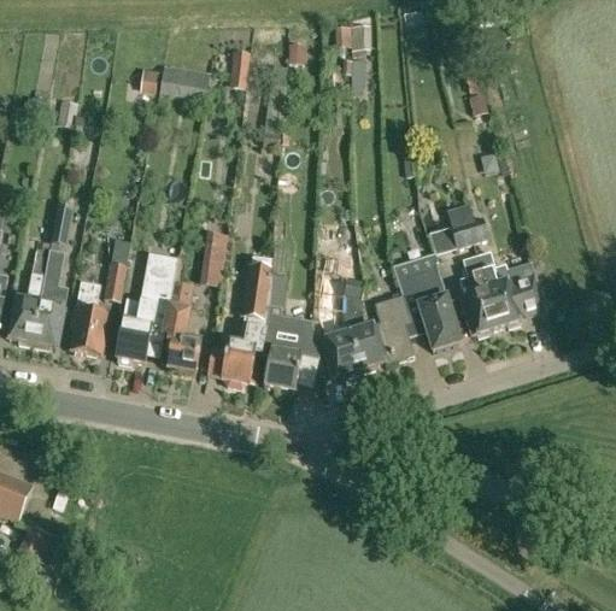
[(288,48),(287,63),(303,63),(304,50),(288,48)]
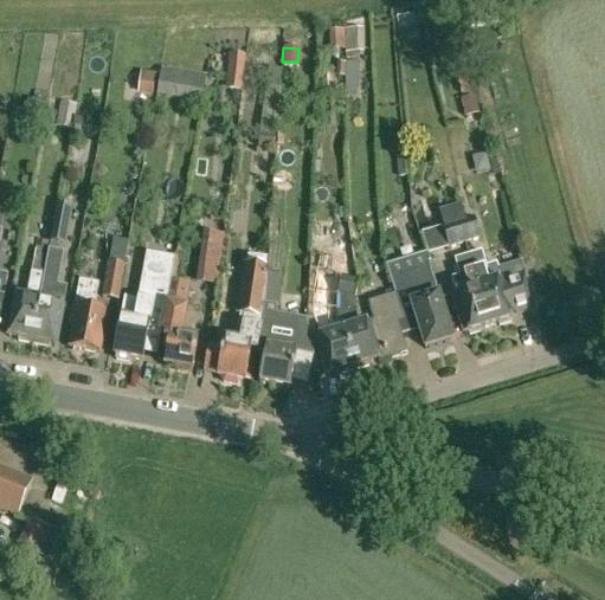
[(345,72),(345,86),(356,86),(358,59),(345,58),(345,72)]
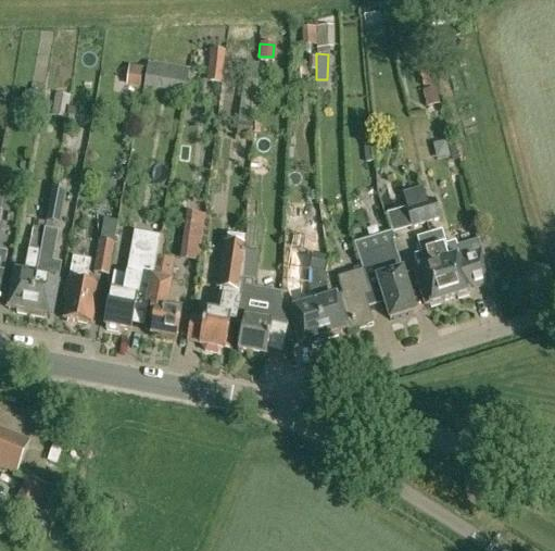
[(128,61),(125,82),(140,84),(142,63),(128,61)]
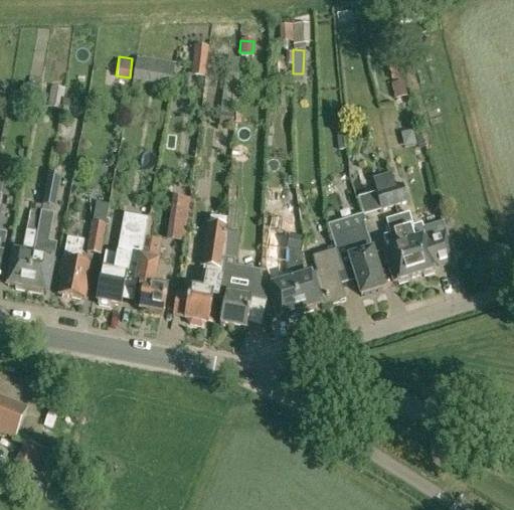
[(132,76),(172,83),(175,65),(176,63),(136,56),(132,76)]
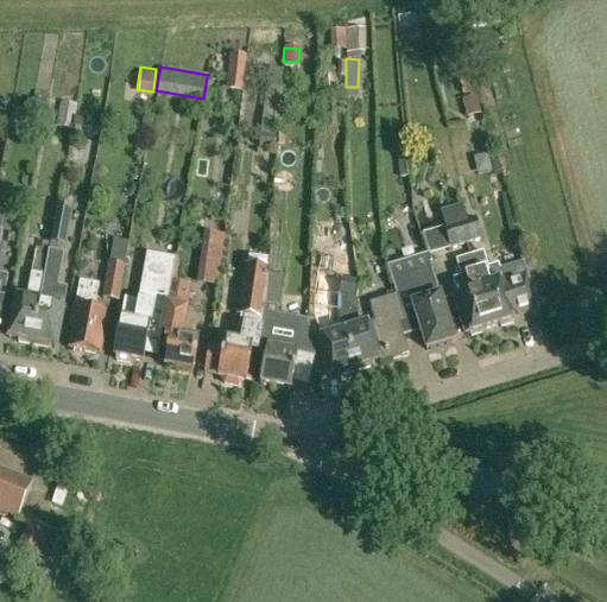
[(241,87),(244,68),(227,67),(225,86),(241,87)]
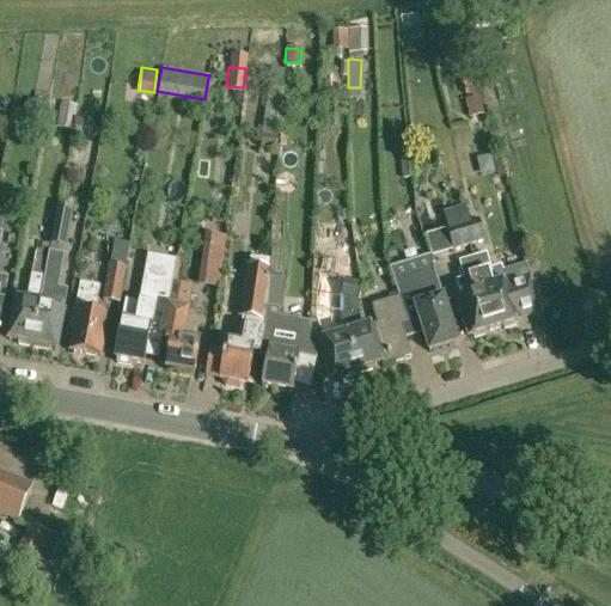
[(258,145),(275,147),(283,84),(267,83),(258,145)]
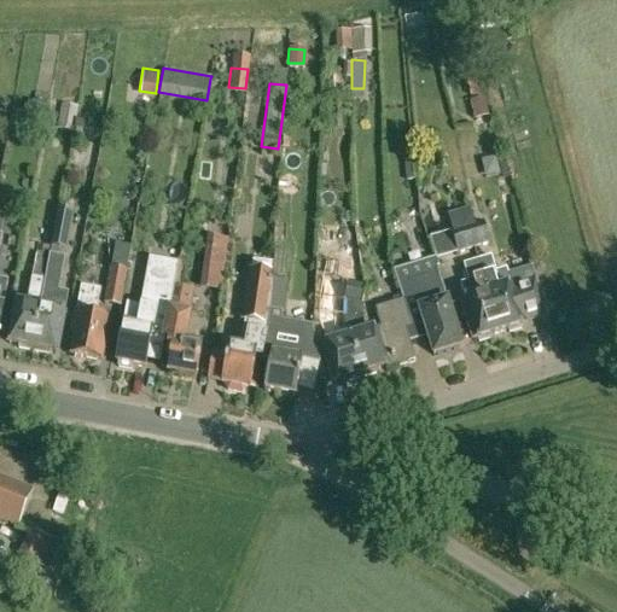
[(483,93),(469,97),(473,116),(488,111),(483,93)]
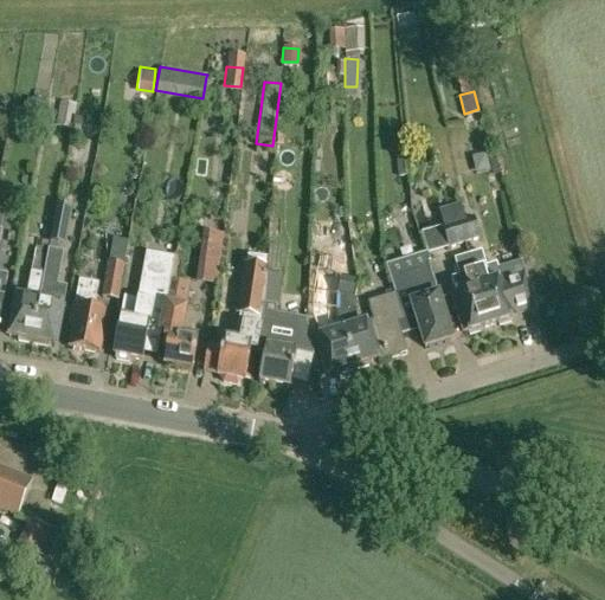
[(73,100),(59,97),(55,121),(69,123),(73,100)]
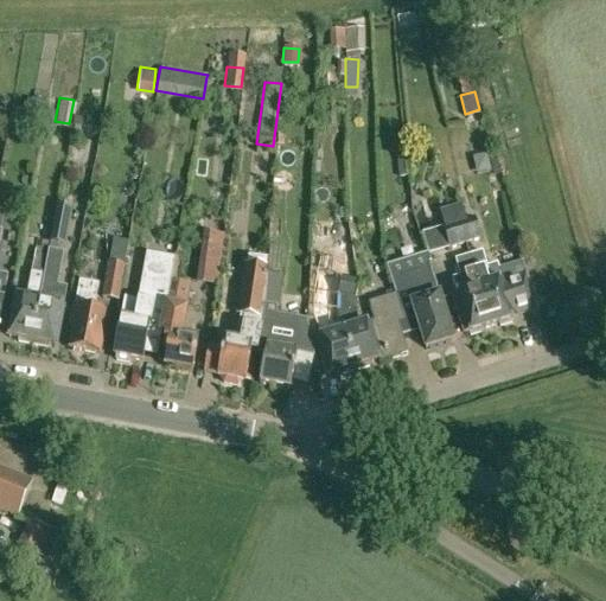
[(56,202),(52,222),(61,223),(63,213),(67,215),(68,204),(56,202)]
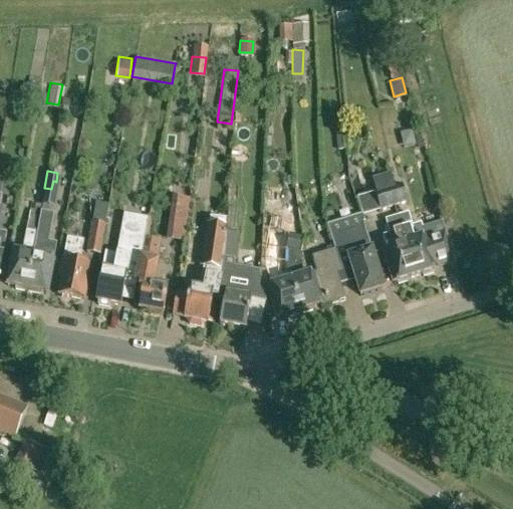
[(361,212),(379,206),(394,202),(390,185),(392,184),(389,172),(372,177),(375,190),(356,195),(361,212)]
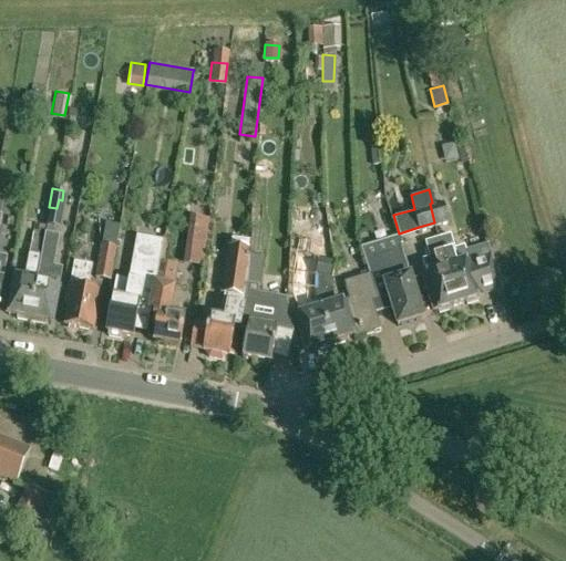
[(442,199),(432,203),(430,204),(434,222),(449,218),(442,199)]
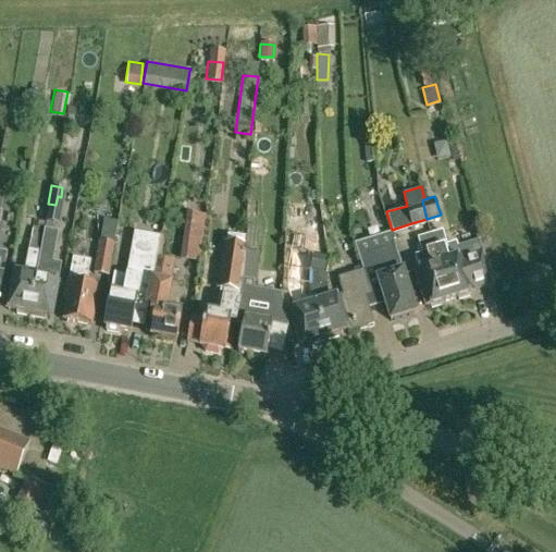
[(44,227),(45,219),(33,217),(23,272),(14,270),(7,306),(16,308),(15,310),(28,313),(44,227)]
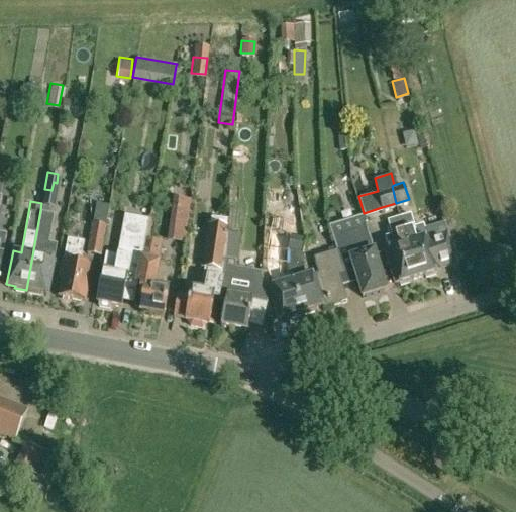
[(227,224),(227,226),(237,227),(239,208),(228,207),(227,224)]
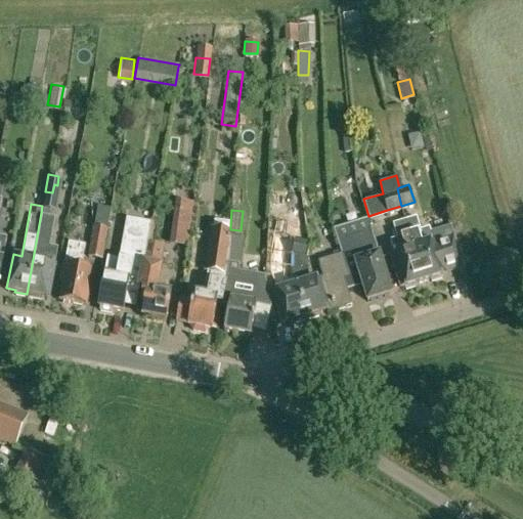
[(47,295),(52,261),(56,245),(47,244),(48,236),(52,215),(41,213),(27,294),(37,296),(38,294),(47,295)]
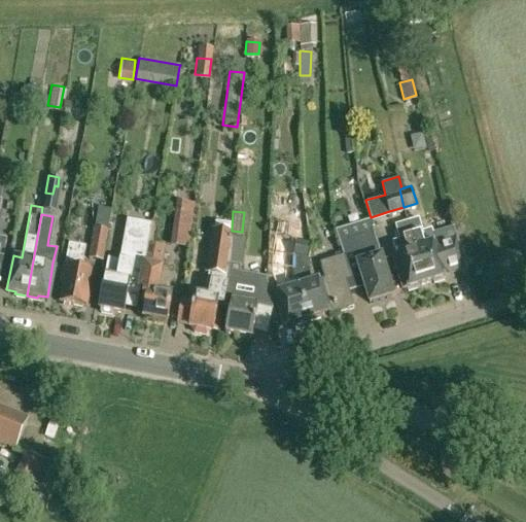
[(128,282),(139,284),(147,241),(148,234),(149,234),(151,220),(127,216),(118,258),(108,256),(98,307),(101,307),(100,309),(110,311),(111,309),(123,311),(128,282)]
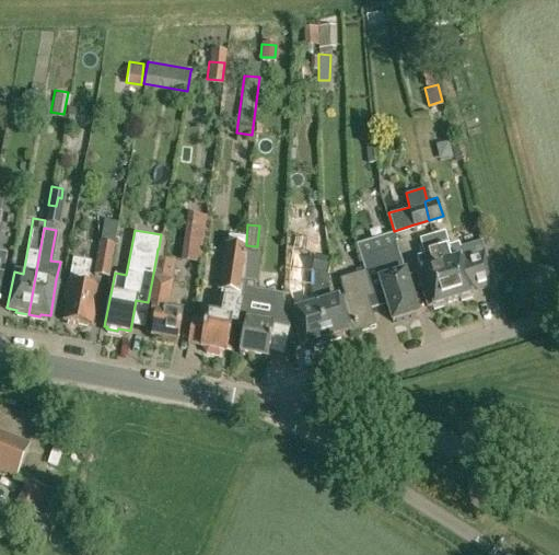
[(444,230),(432,233),(452,297),(459,295),(461,297),(472,293),(470,291),(475,290),(474,287),(492,280),(478,239),(458,245),(457,240),(447,243),(444,230)]
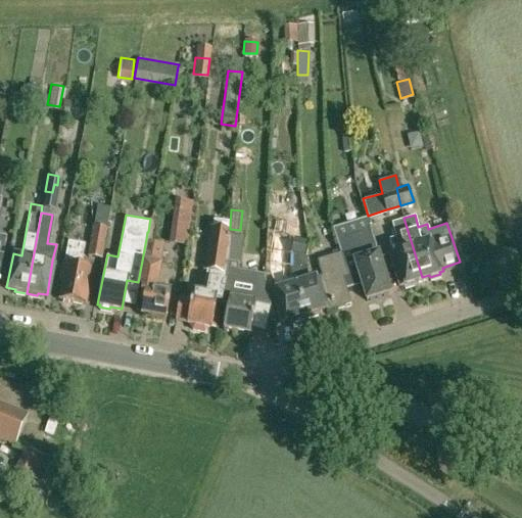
[(392,221),(396,233),(388,236),(392,249),(389,250),(400,283),(404,282),(405,285),(415,282),(414,280),(422,277),(404,218),(392,221)]
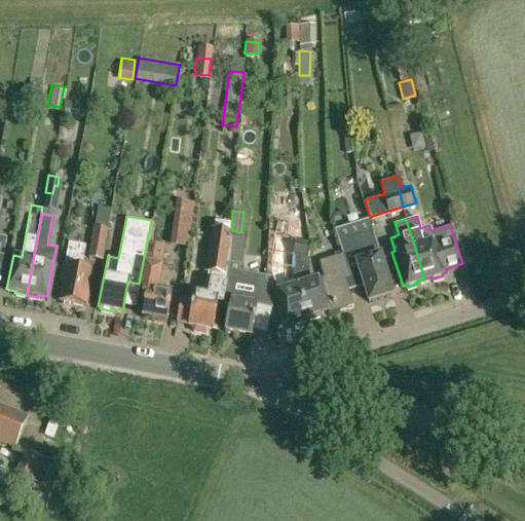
[(94,224),(88,255),(102,257),(107,226),(94,224)]
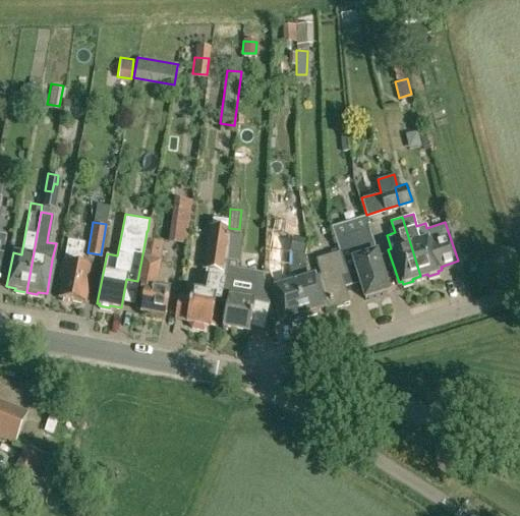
[(203,328),(207,323),(210,324),(215,298),(220,299),(226,270),(228,232),(229,228),(229,226),(208,224),(204,259),(209,268),(210,269),(206,289),(192,287),(185,320),(188,320),(191,326),(203,328)]
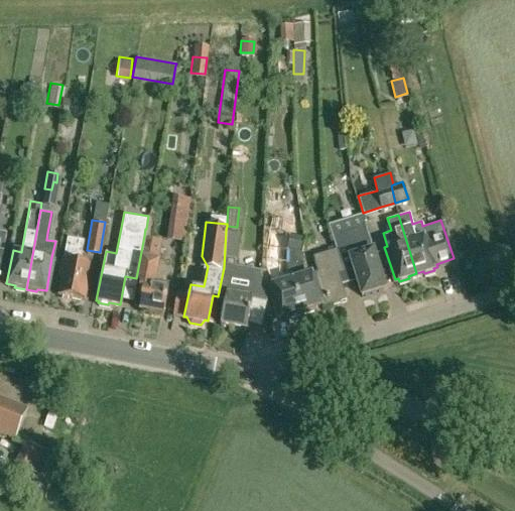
[(332,234),(336,247),(343,268),(352,265),(361,293),(384,286),(364,224),(332,234)]
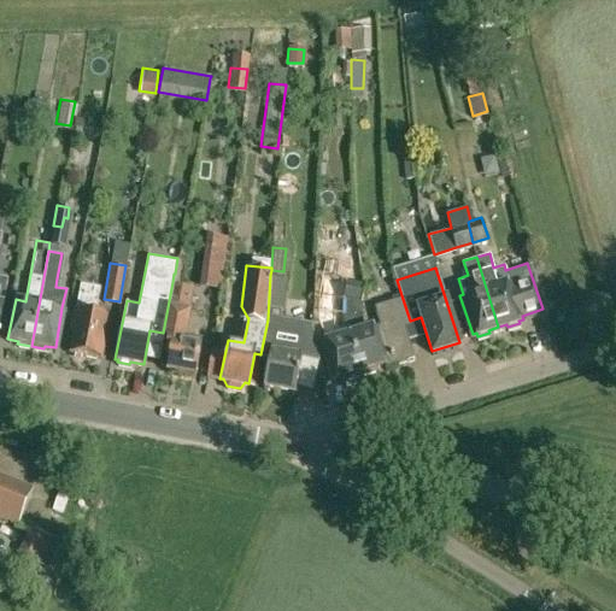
[(283,276),(270,275),(268,319),(260,354),(269,356),(263,386),(294,392),(301,354),(298,354),(299,347),(297,346),(300,324),(281,321),(283,307),(281,307),(283,276)]
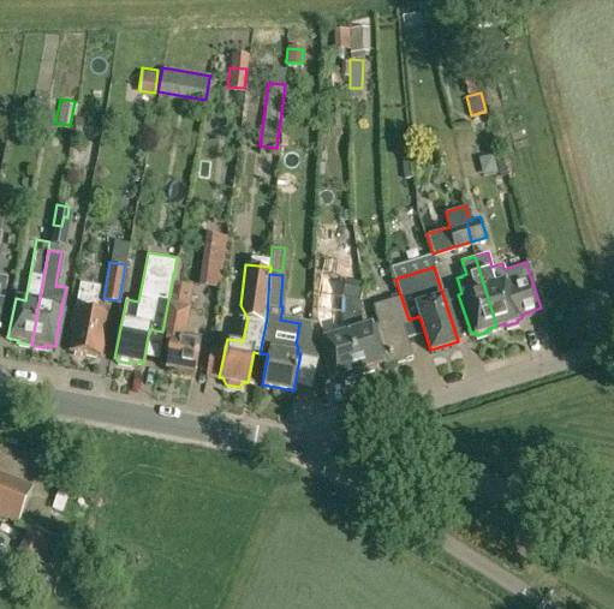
[(329,317),(334,335),(323,339),(335,375),(345,372),(346,375),(359,371),(347,332),(341,312),(343,297),(345,278),(331,275),(327,294),(327,309),(329,317)]
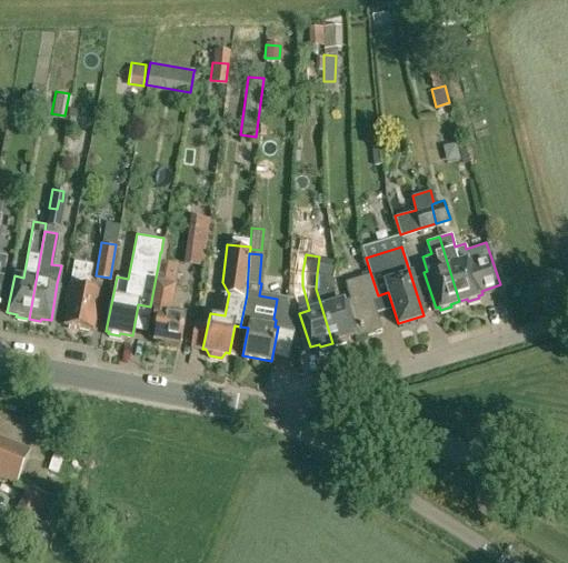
[(381,329),(376,310),(371,298),(378,295),(370,272),(349,279),(345,280),(349,298),(336,302),(331,284),(332,277),(336,259),(319,257),(317,274),(316,289),(321,307),(332,343),(345,339),(345,337),(355,333),(355,337),(366,333),(381,329)]
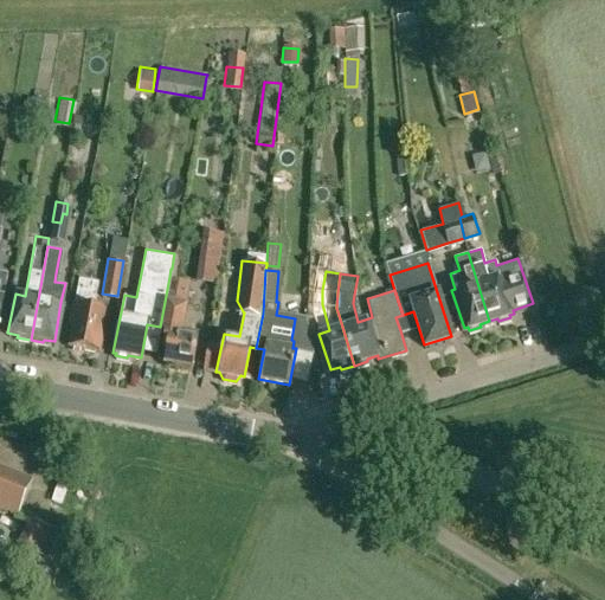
[(100,349),(107,310),(94,307),(98,279),(77,276),(71,310),(75,311),(69,343),(100,349)]
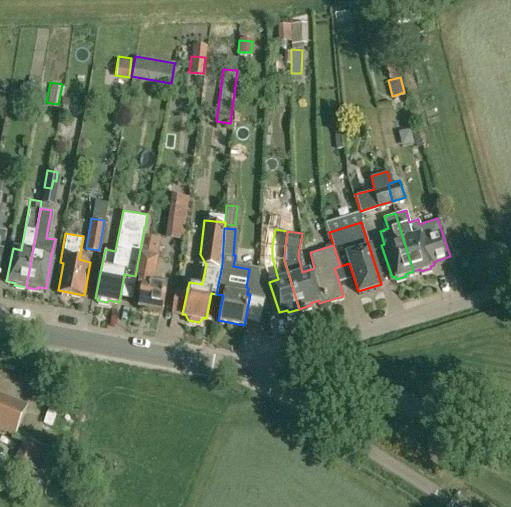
[(143,234),(135,276),(135,277),(139,278),(137,291),(140,292),(138,305),(161,309),(166,282),(152,279),(156,257),(149,256),(152,235),(143,234)]
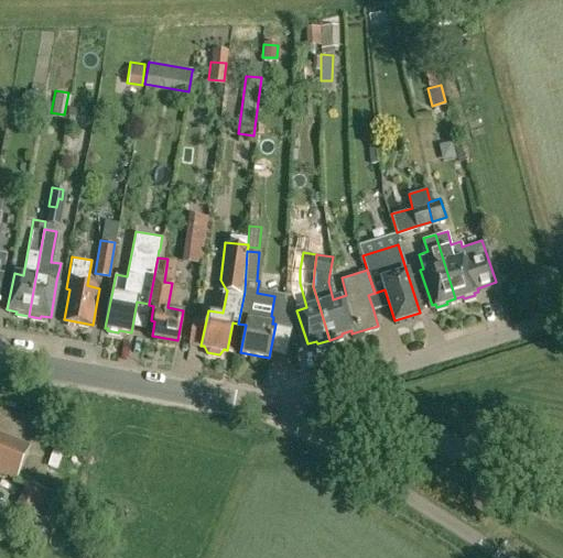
[(273,317),(290,320),(284,297),(284,294),(275,292),(274,296),(271,316),(273,317)]
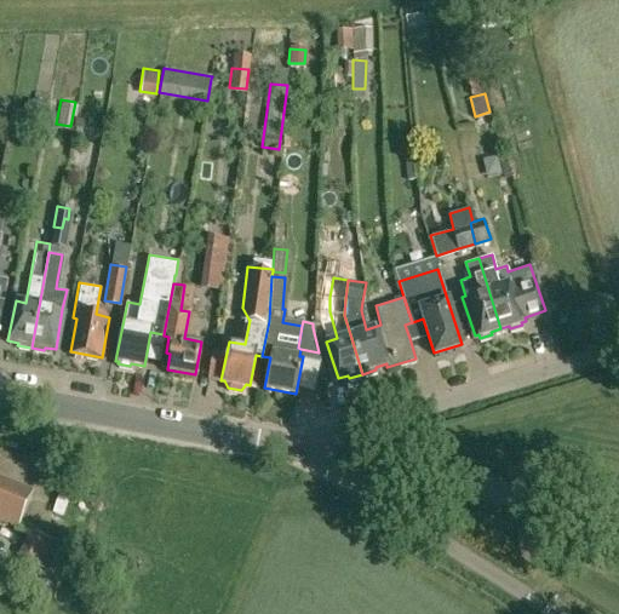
[(0,506),(11,478),(0,474),(0,506)]
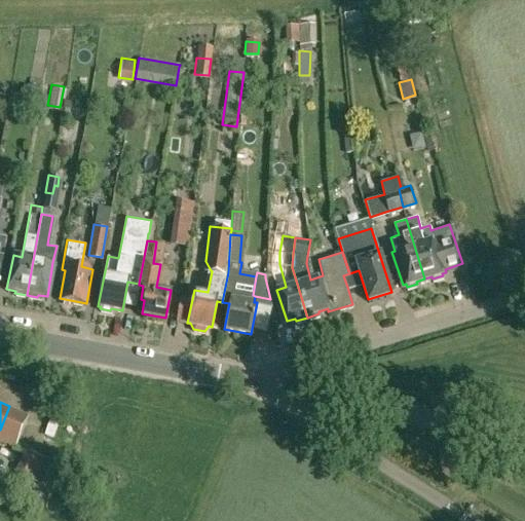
[(27,413),(9,406),(0,430),(0,437),(14,444),(27,413)]
